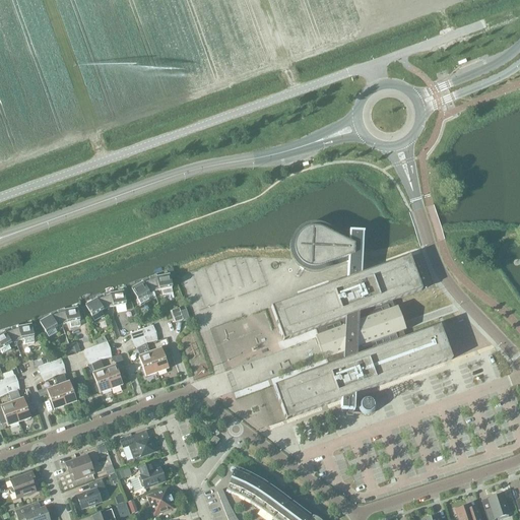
[(299,298),(271,308),(276,322),(279,321),(281,326),(278,327),(281,337),(283,341),(289,339),(315,330),(318,337),(326,360),(329,367),(273,387),(279,401),(282,400),(284,405),(280,406),(284,416),(286,420),(293,418),(341,400),(341,404),(341,410),(354,411),(354,409),(359,409),(360,412),(363,414),(366,415),(369,415),(372,414),(375,411),(376,408),(376,405),(375,402),(373,400),(370,398),(367,398),(363,399),(361,401),(359,404),(354,403),(354,400),(354,395),(445,363),(451,361),(452,361),(447,345),(443,347),(442,342),(445,341),(441,331),(440,327),(433,329),(405,339),(391,302),(421,291),(416,276),(413,277),(411,273),(414,272),(411,262),(409,258),(402,260),(361,275),(362,269),(362,262),(362,257),(362,252),(363,235),(364,235),(364,234),(349,233),(348,244),(325,233),(319,230),(315,230),(312,230),(308,230),(305,232),(302,233),(300,236),(298,238),(296,241),(295,244),(294,248),(294,250),(294,251),(295,255),(296,258),(297,260),(298,261),(300,264),(302,266),(305,268),(311,269),(315,270),(319,269),(348,259),(347,274),(347,280),(299,298)]
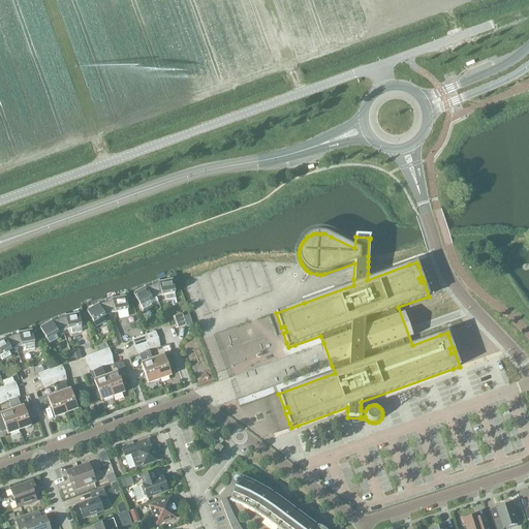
[(151,284),(156,298),(164,296),(165,301),(175,299),(175,293),(173,281),(160,283),(159,281),(151,284)]
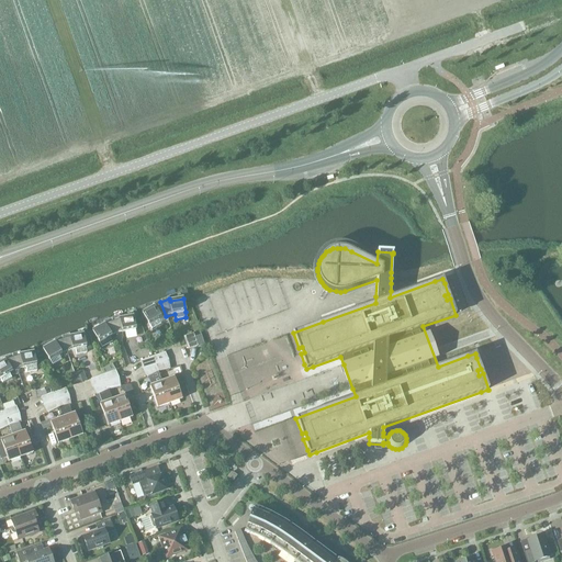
[(168,321),(166,316),(160,302),(153,304),(154,307),(142,314),(148,326),(149,325),(152,329),(160,325),(158,321),(164,317),(166,322),(168,321)]
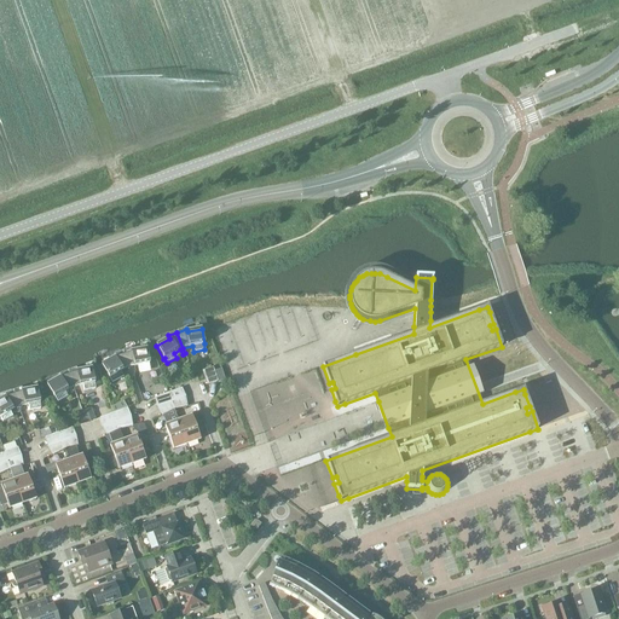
[(131,348),(122,352),(128,368),(138,366),(139,371),(150,369),(149,364),(150,364),(146,348),(132,352),(131,348)]
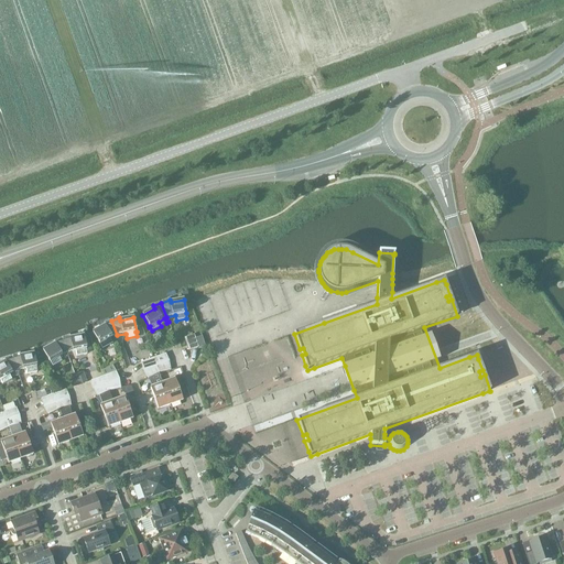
[(93,333),(88,335),(93,346),(98,343),(99,345),(100,345),(102,349),(111,344),(109,339),(117,335),(111,321),(104,324),(105,326),(93,333)]
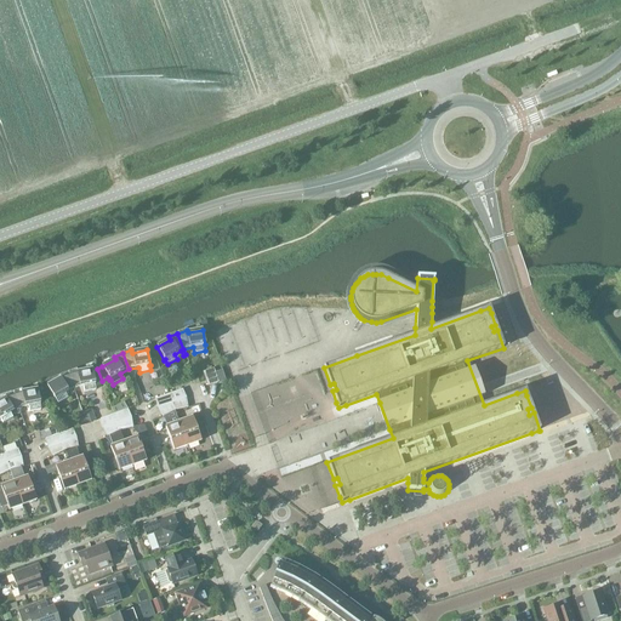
[(216,375),(214,369),(203,372),(208,387),(218,383),(227,380),(224,372),(216,375)]
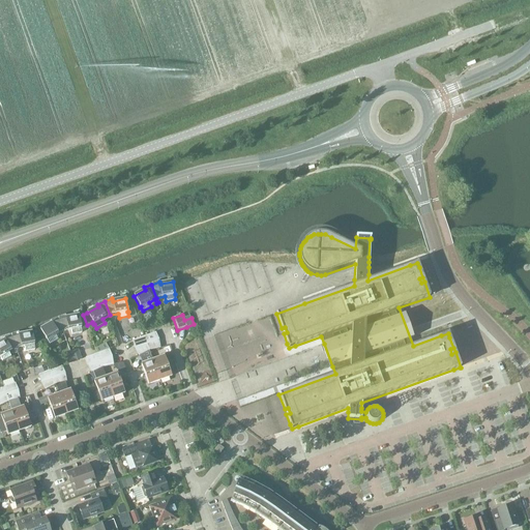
[(58,318),(63,332),(71,330),(72,335),(82,333),(81,328),(79,316),(66,318),(65,316),(58,318)]
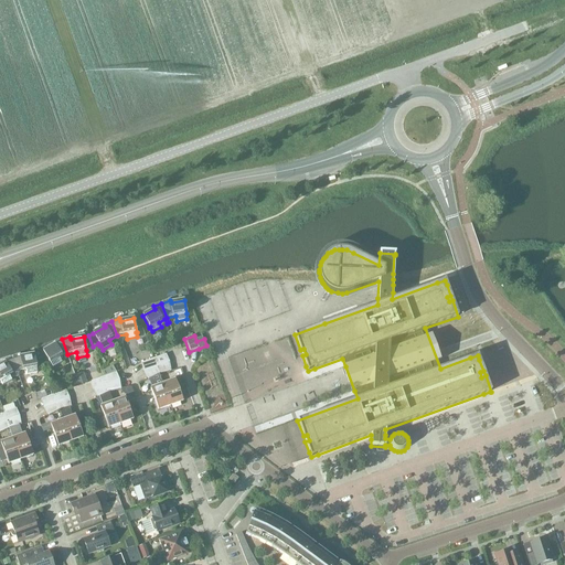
[(60,359),(67,354),(62,339),(54,342),(55,344),(43,351),(50,363),(53,368),(62,363),(60,359)]
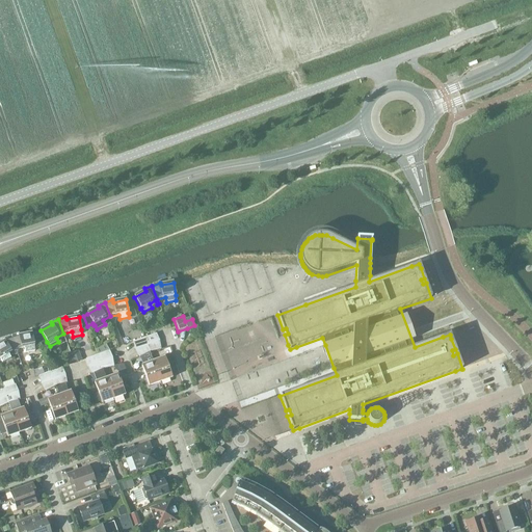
[(11,337),(16,350),(24,348),(25,353),(35,351),(34,347),(34,346),(32,334),(20,336),(19,334),(11,337)]
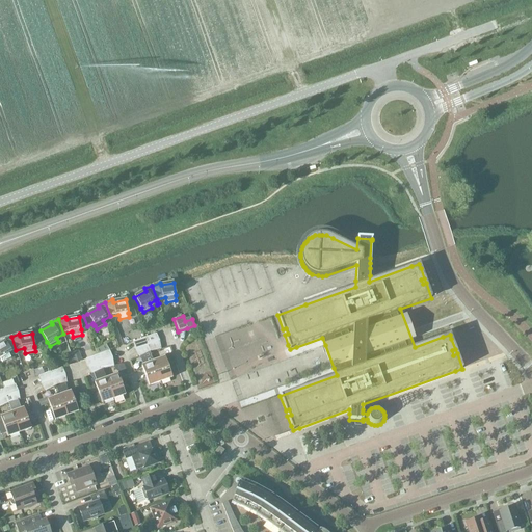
[(156,334),(144,338),(148,345),(159,341),(156,334)]
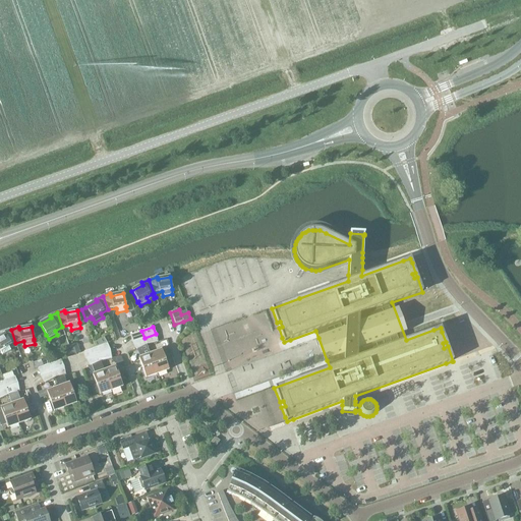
[(8,347),(15,343),(11,330),(3,332),(4,335),(0,337),(0,351),(2,356),(11,351),(8,347)]
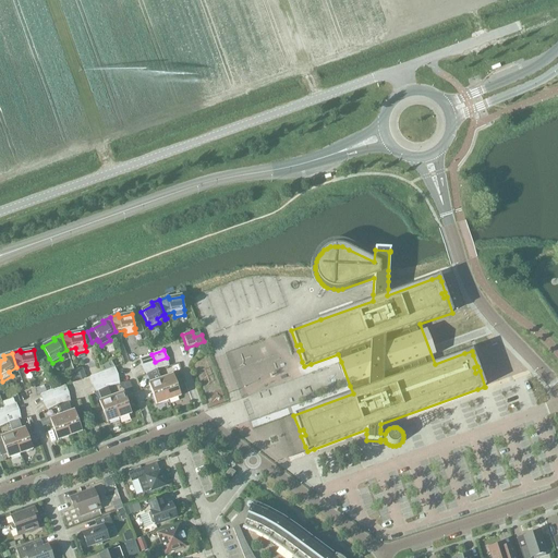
[(142,366),(155,362),(152,354),(140,360),(142,366)]
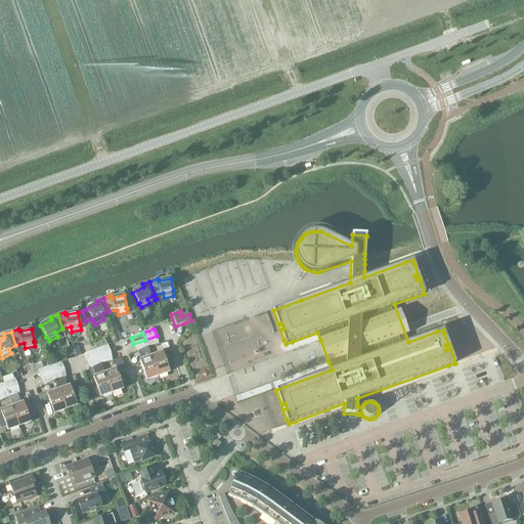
[(145,340),(147,347),(159,344),(157,336),(145,340)]
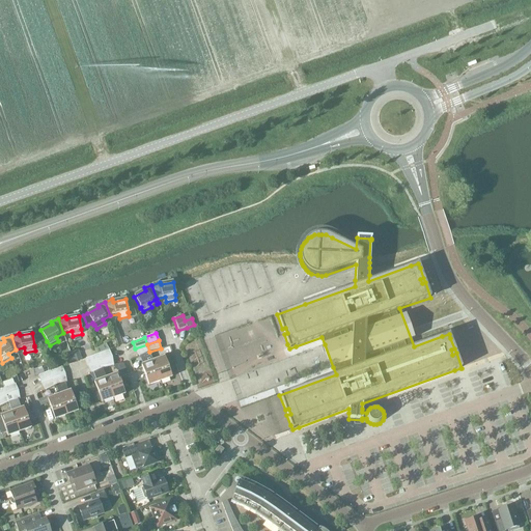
[(139,357),(149,352),(147,344),(135,348),(139,357)]
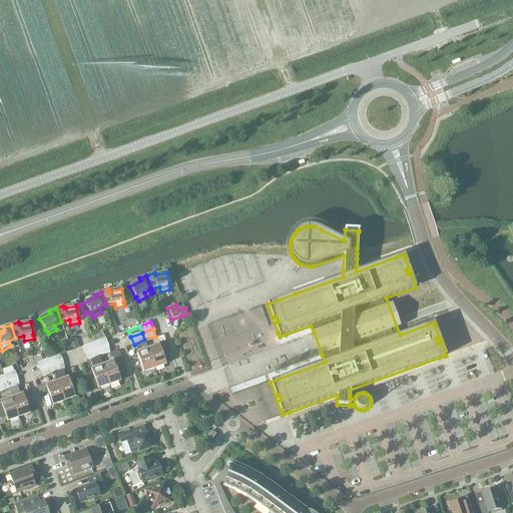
[(96,350),(108,346),(105,339),(94,343),(96,350)]
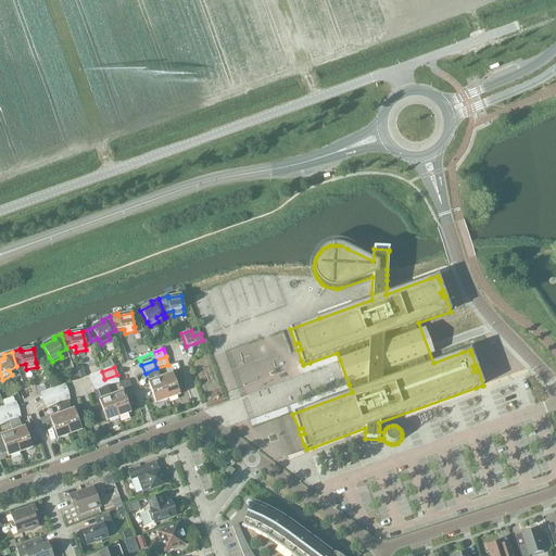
[(92,383),(104,379),(102,371),(90,376),(92,383)]
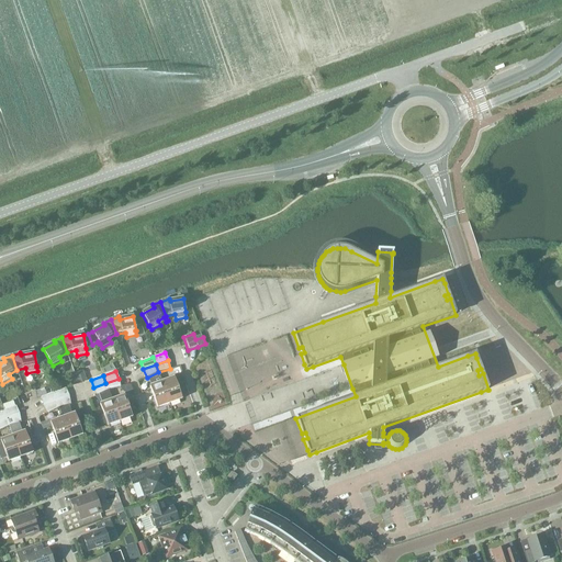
[(163,382),(170,404),(182,400),(175,378),(163,382)]
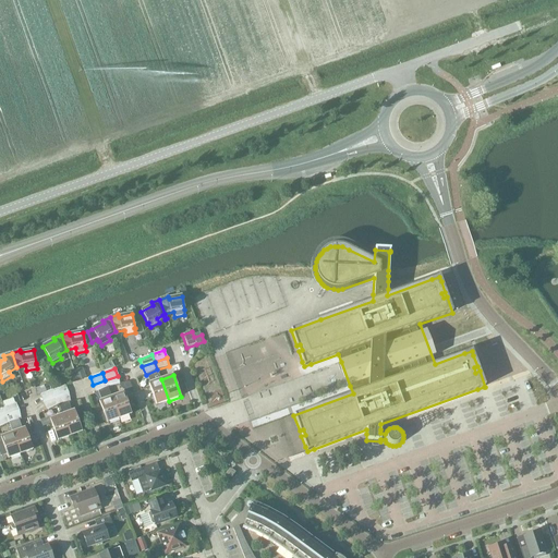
[(108,387),(110,387),(120,385),(118,376),(105,380),(108,387)]
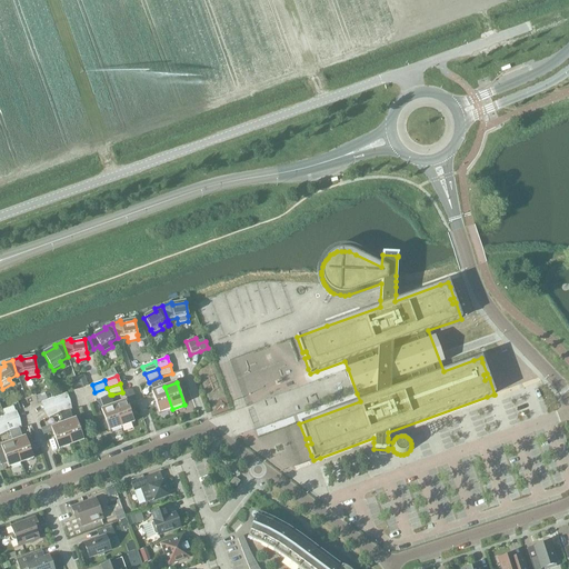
[(159,413),(172,409),(165,387),(151,391),(159,413)]
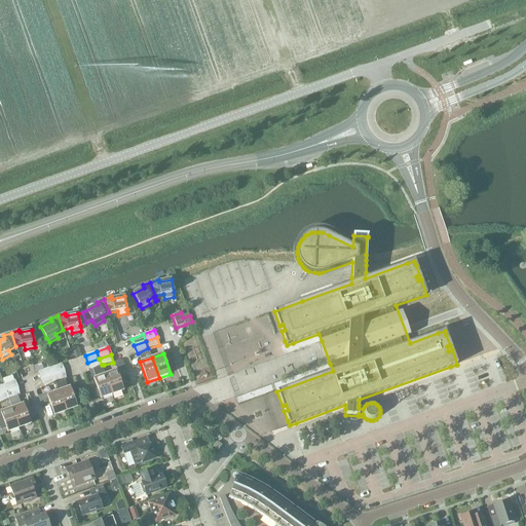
[(101,399),(112,395),(105,375),(102,365),(99,359),(87,363),(91,370),(94,369),(97,378),(94,379),(101,399)]
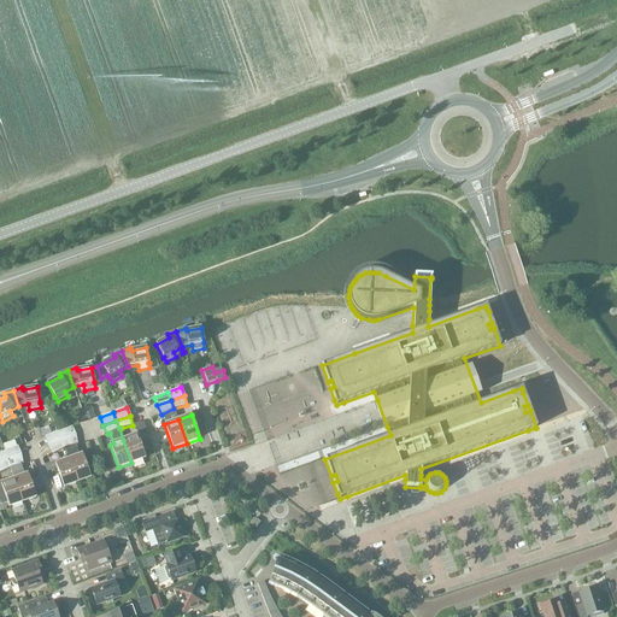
[(62,440),(75,435),(72,427),(59,432),(62,440)]
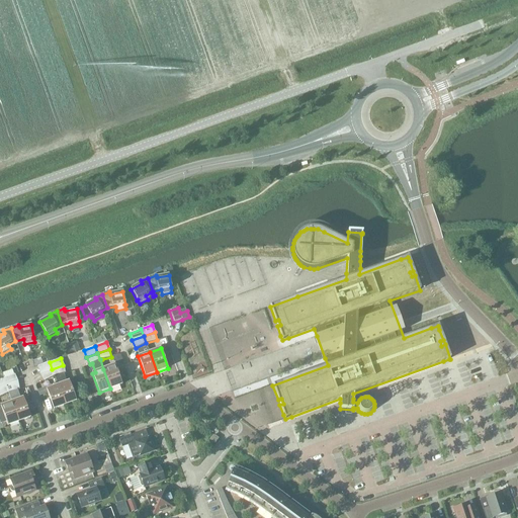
[(40,373),(52,369),(50,362),(37,366),(40,373)]
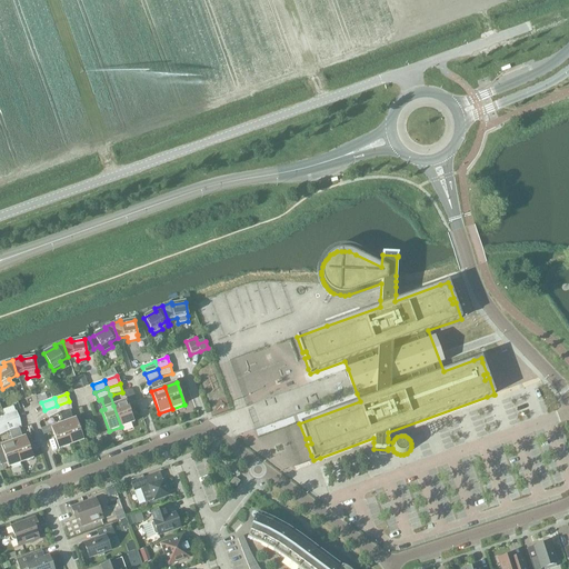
[(60,413),(63,423),(71,446),(83,440),(76,419),(75,420),(71,410),(69,401),(57,406),(60,413)]
